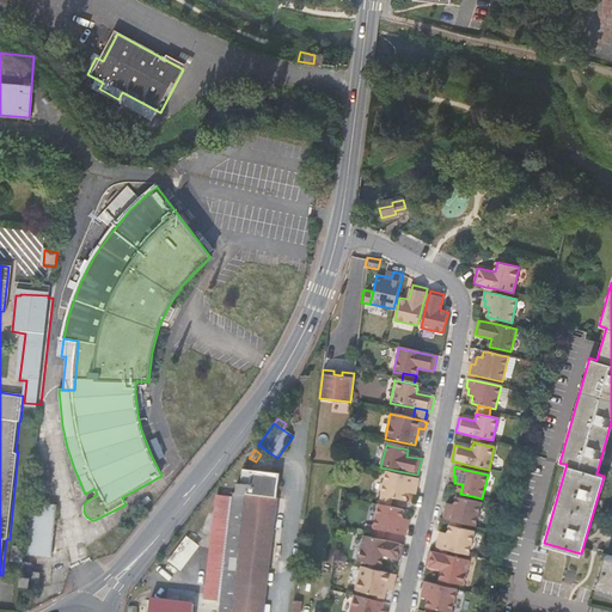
[(220,611),(263,611),(281,475),(244,470),(243,484),(237,484),(237,489),(237,493),(234,493),(234,499),(227,499),(218,497),(204,600),(222,603),(220,611)]
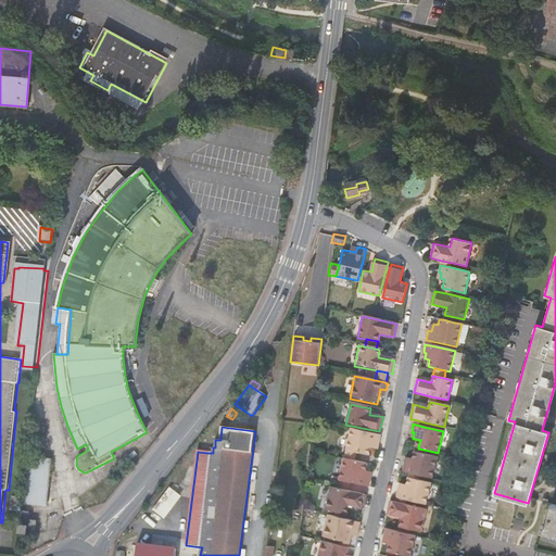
[(369,449),(375,450),(376,444),(378,445),(380,437),(378,436),(362,432),(351,430),(345,452),(356,455),(367,457),(369,449)]
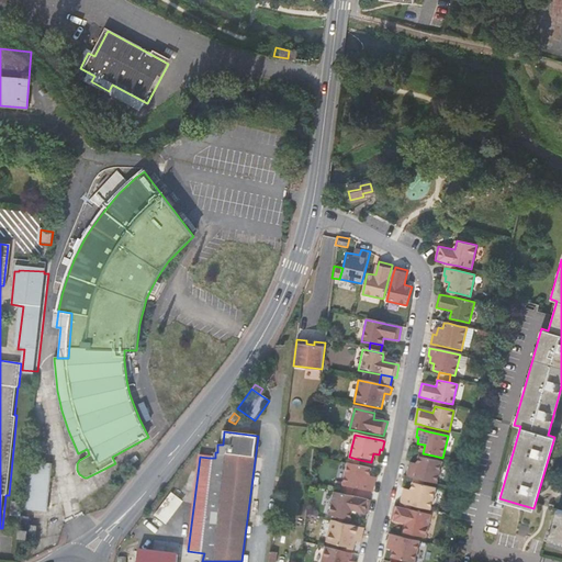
[(26,486),(49,489),(54,456),(30,452),(26,486)]
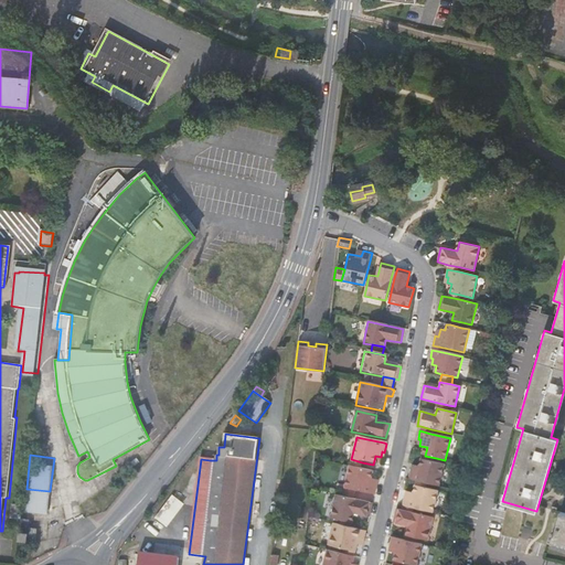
[(351,459),(349,467),(360,469),(362,462),(351,459)]
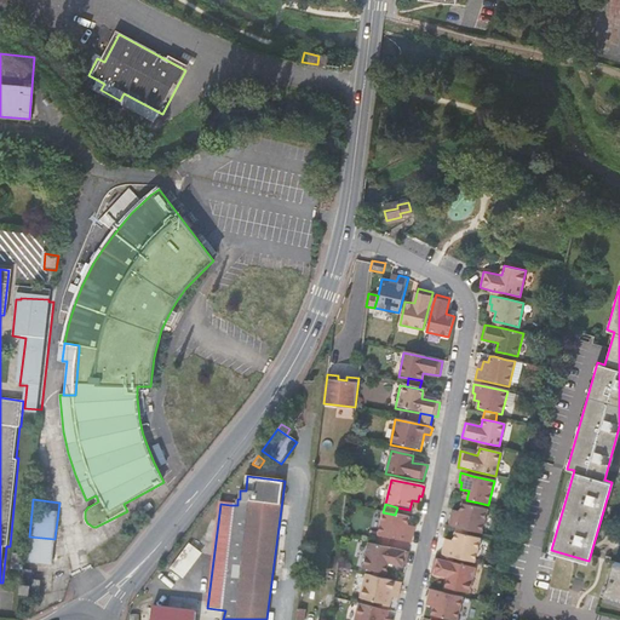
[(465,505),(463,515),(455,512),(453,520),(451,518),(448,527),(460,529),(472,532),(481,534),(487,510),(478,507),(465,505)]
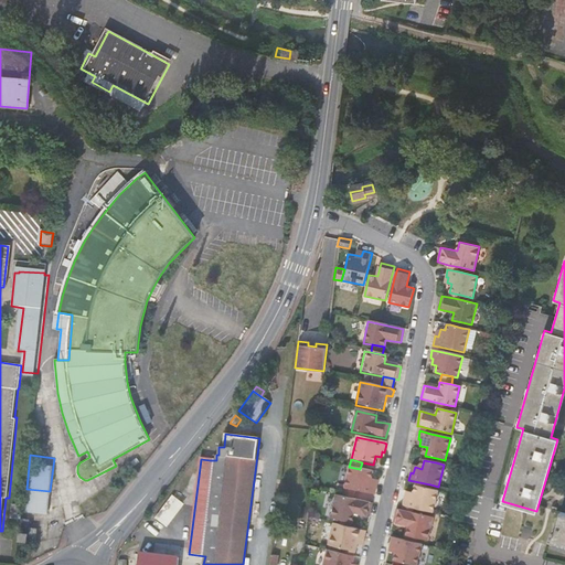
[(370,480),(372,472),(360,469),(349,467),(343,488),(355,491),(374,496),(376,487),(373,486),(374,481),(370,480)]
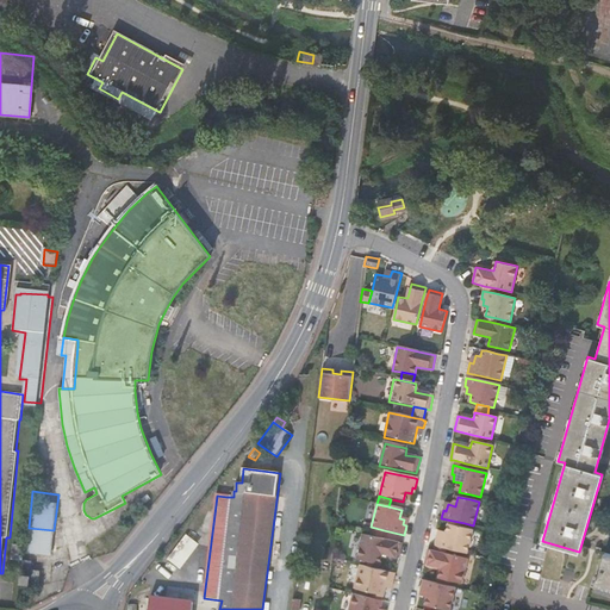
[(17,518),(14,534),(25,535),(27,520),(17,518)]
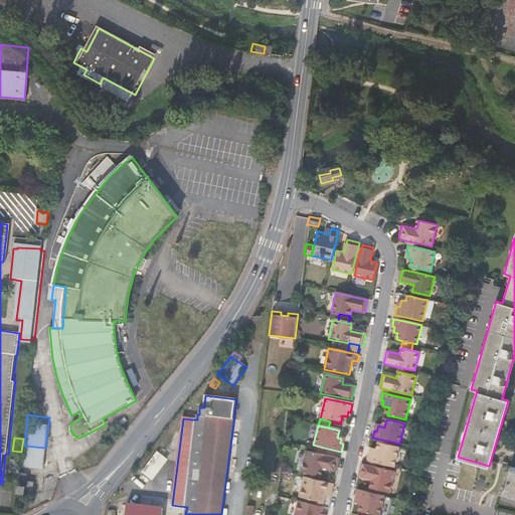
[(162,457),(171,444),(167,441),(158,454),(162,457)]
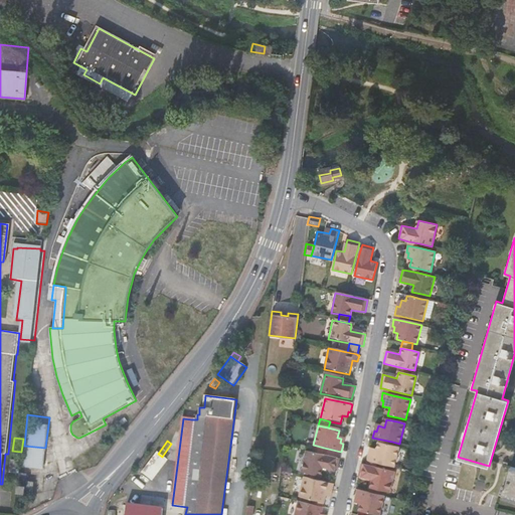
[(391,446),(381,444),(379,452),(372,450),(371,455),(368,454),(366,462),(376,464),(393,468),(398,448),(391,446)]
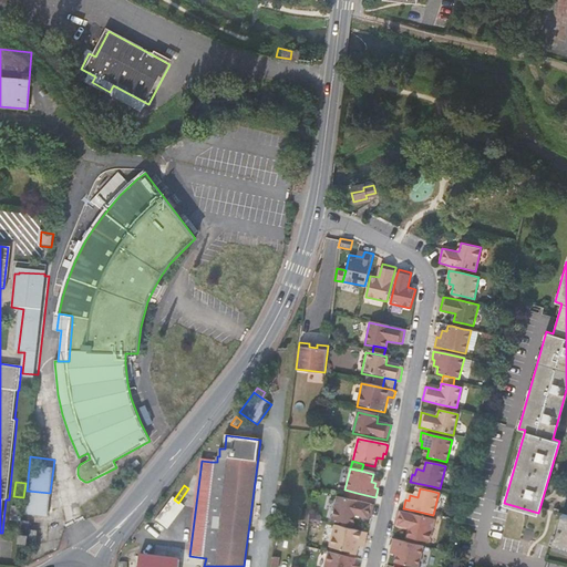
[(354,502),(357,493),(344,490),(342,498),(354,502)]
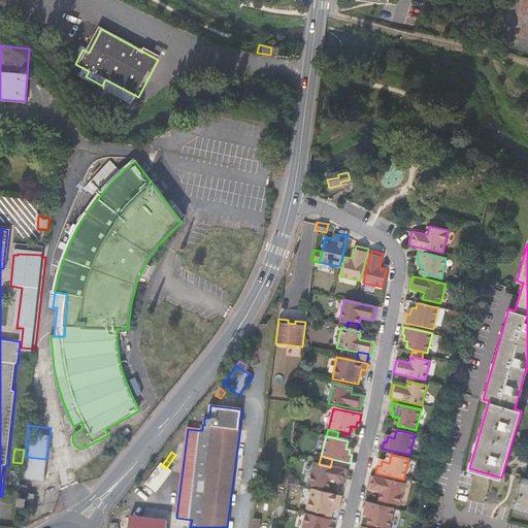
[(22,463),(20,484),(36,486),(37,472),(29,471),(30,464),(22,463)]
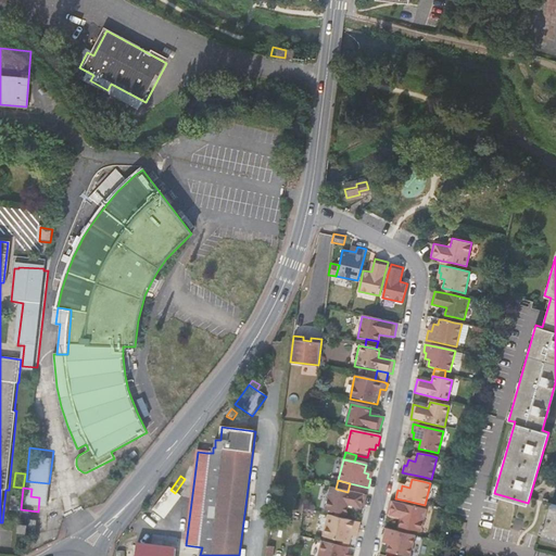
[(345,515),(348,506),(363,509),(366,496),(348,492),(336,489),(331,488),(326,509),(336,513),(345,515)]
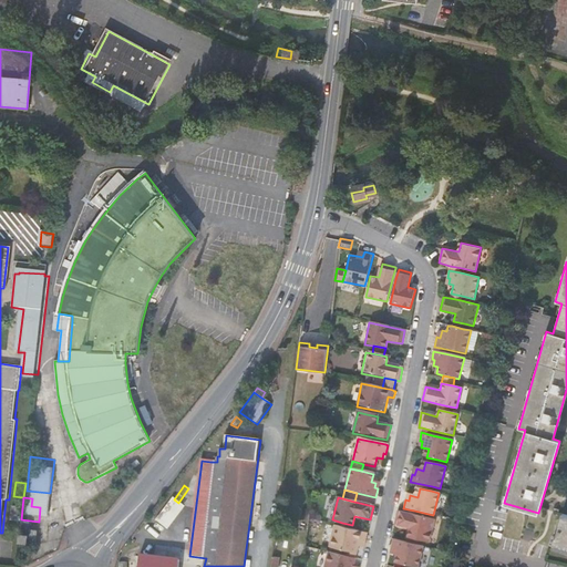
[(168,535),(185,511),(174,503),(157,526),(168,535)]
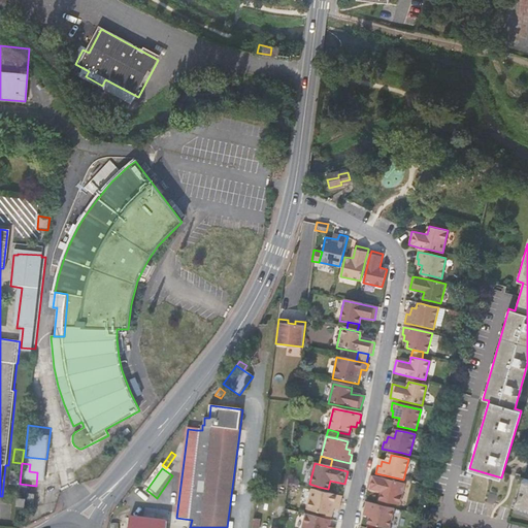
[(389,502),(399,505),(404,484),(385,480),(375,477),(370,476),(367,488),(381,492),(378,500),(389,502)]
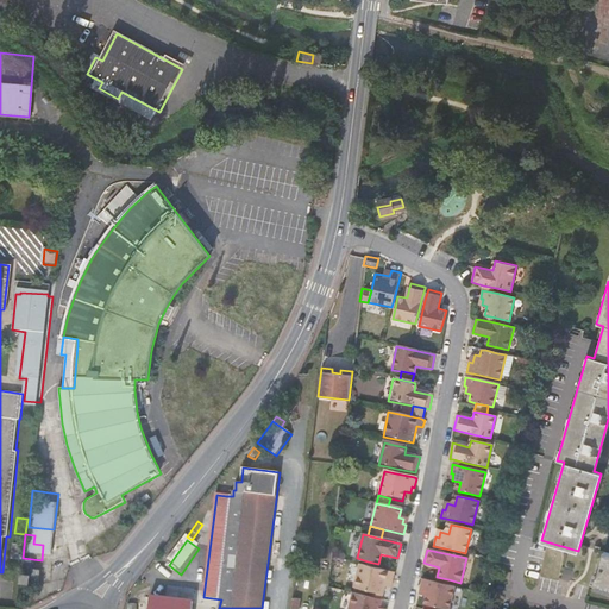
[(608,552),(604,551),(592,589),(608,594),(608,552)]
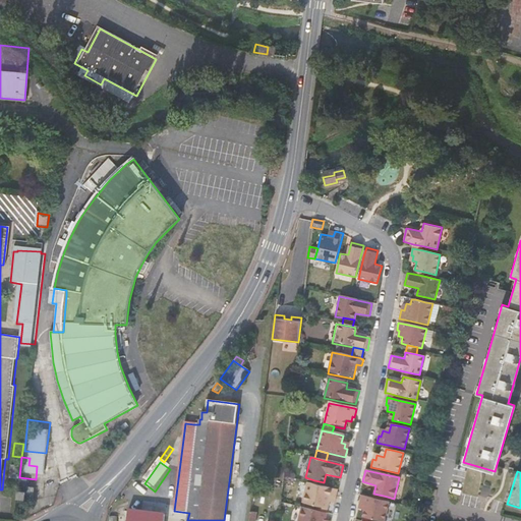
[(323,487),(313,484),(307,483),(302,504),(316,507),(327,510),(329,503),(330,499),(335,500),(337,490),(323,487)]
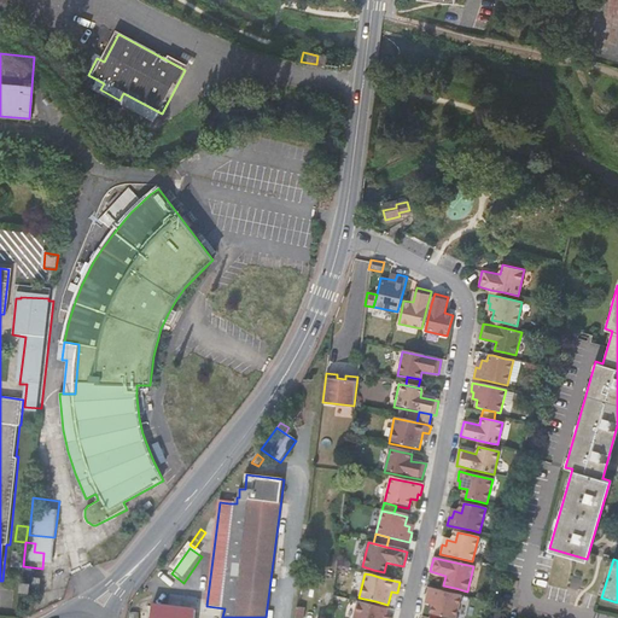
[(41,579),(30,578),(29,600),(40,600),(41,579)]
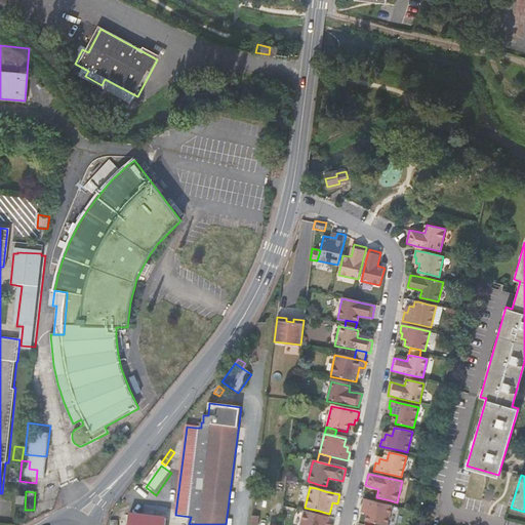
[(375,524),(377,524),(387,524),(391,506),(386,505),(375,502),(363,499),(361,508),(364,509),(363,514),(367,515),(366,522),(375,524)]
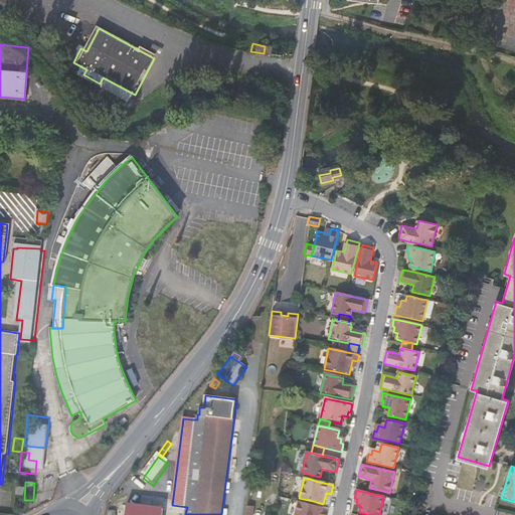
[(320,514),(321,514),(322,508),(313,505),(298,502),(294,514),(320,514)]
